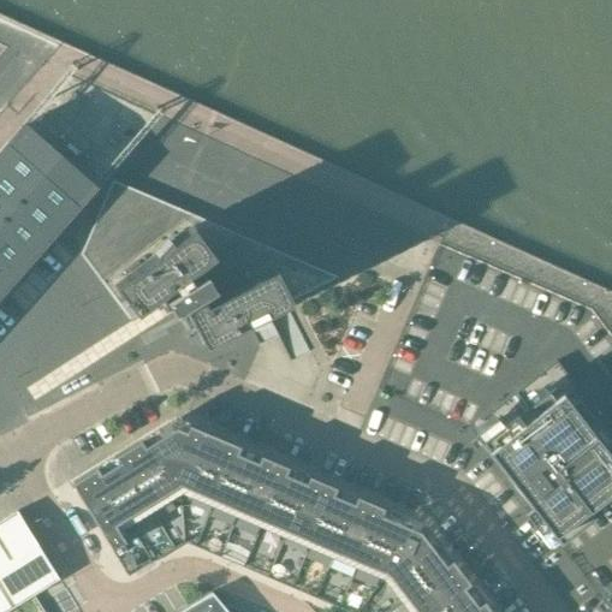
[(0,302),(97,191),(25,128),(0,156),(0,302)]
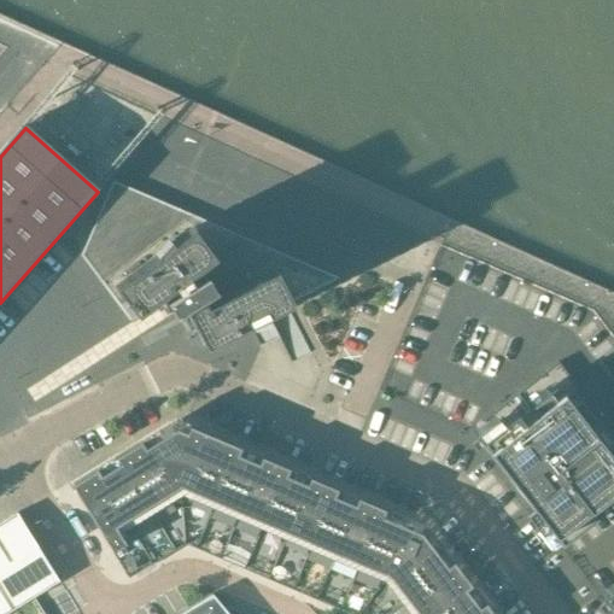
[(341,280),(116,185),(82,258),(132,323),(176,290),(180,294),(167,303),(175,317),(188,309),(192,315),(189,316),(205,349),(341,280)]
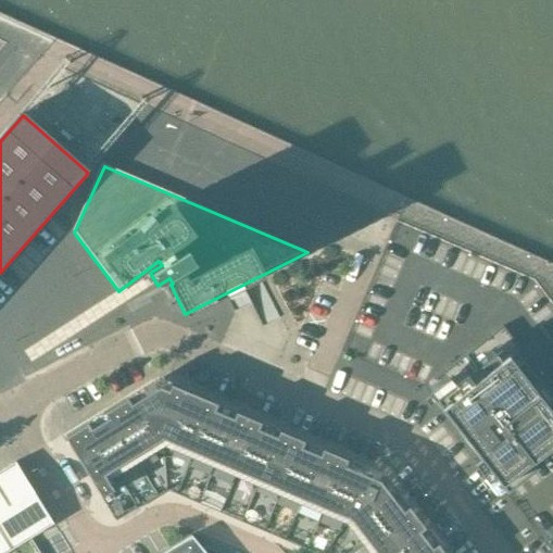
[(426,390),(426,391),(503,490),(552,450),(552,390),(504,329),(426,390)]
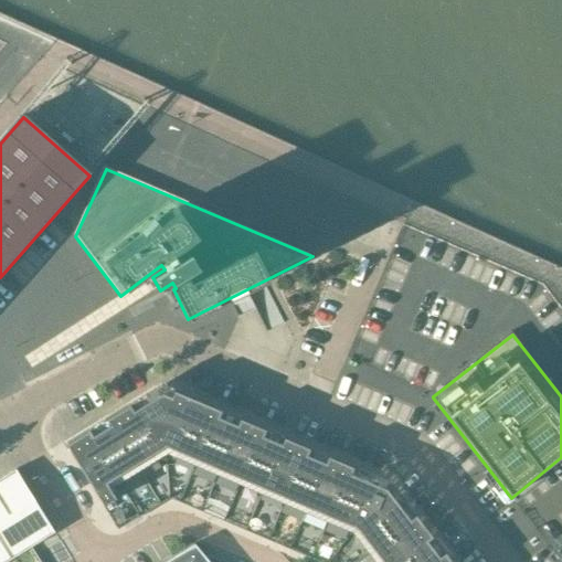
[(452,561),(446,554),(442,558),(428,542),(434,538),(417,517),(412,520),(389,490),(352,475),(356,468),(330,458),(328,464),(309,456),(311,449),(286,439),(284,445),(265,437),(267,431),(242,420),(240,426),(221,419),(223,412),(177,392),(173,398),(165,394),(136,412),(133,406),(108,421),(113,426),(95,436),(92,431),(69,445),(106,507),(118,499),(108,484),(168,447),(358,529),(384,561),(452,561)]
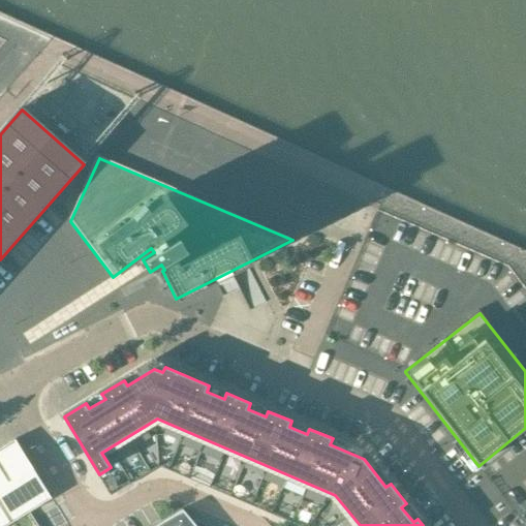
[(111,467),(99,474),(113,496),(161,466),(300,525),(360,525),(335,495),(157,419),(101,453),(111,467)]
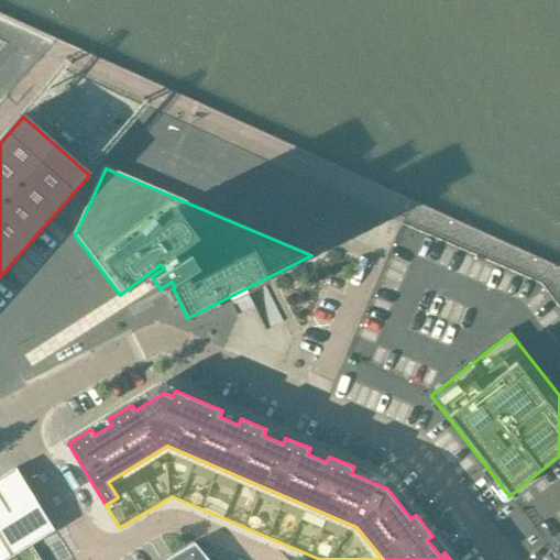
[(12,559),(56,534),(18,471),(0,482),(0,559),(12,559)]
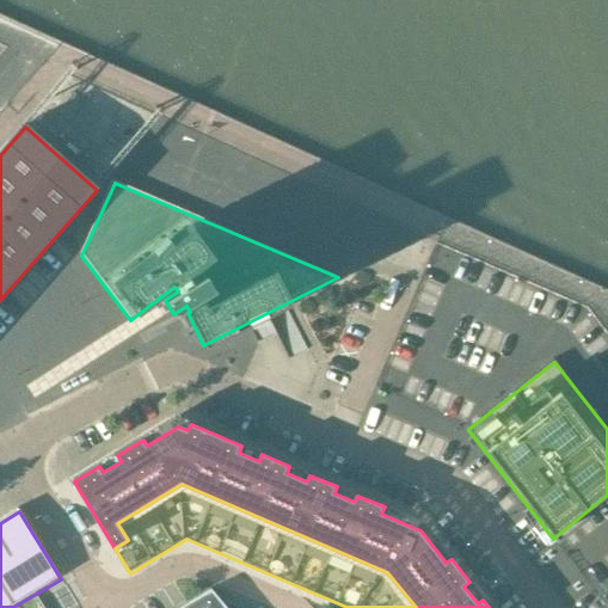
[(228,607),(214,590),(184,607),(228,607)]
